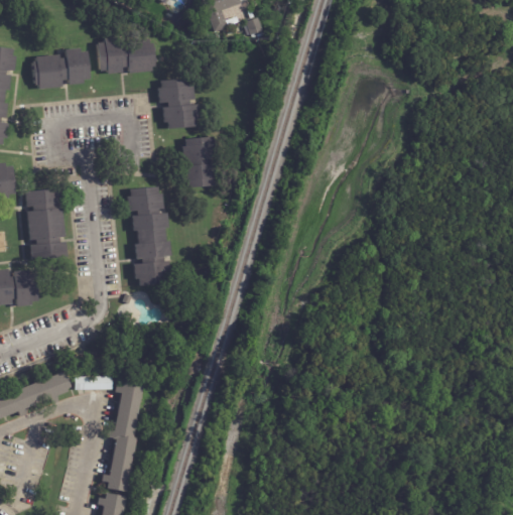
[(240,0),(241,2),(241,3),(222,9),(228,26),(215,30),(203,0),(240,0)]
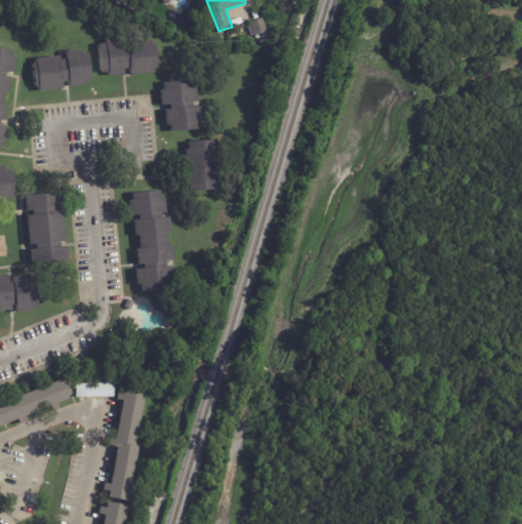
[(133,72),(131,73),(131,66),(124,67),(125,72),(110,73),(110,69),(103,70),(101,41),(107,41),(107,37),(125,36),(125,39),(152,37),(153,42),(156,42),(158,66),(155,66),(155,71),(133,72)]
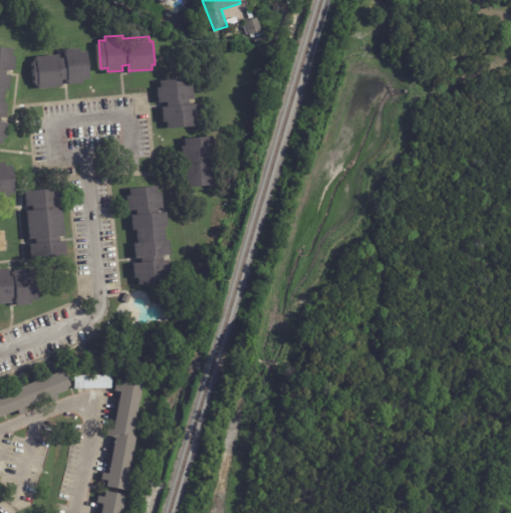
[(14,69),(6,69),(6,73),(10,73),(8,88),(5,88),(3,101),(7,102),(5,117),(1,116),(0,121),(8,122),(6,137),(2,137),(1,144),(0,143),(0,45),(12,47),(12,54),(15,55),(14,69)]
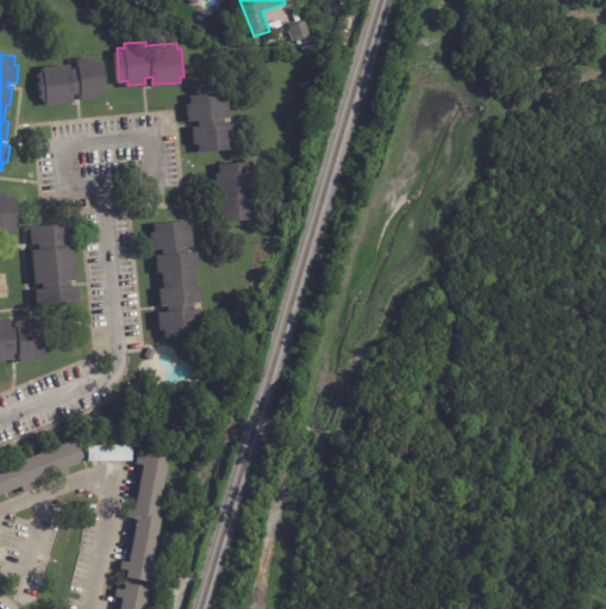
[(82,99),(81,93),(75,94),(75,101),(49,104),(48,99),(43,99),(41,73),(45,72),(44,67),(73,63),(73,68),(79,67),(77,57),(97,56),(97,60),(105,60),(108,92),(100,93),(100,98),(82,99)]
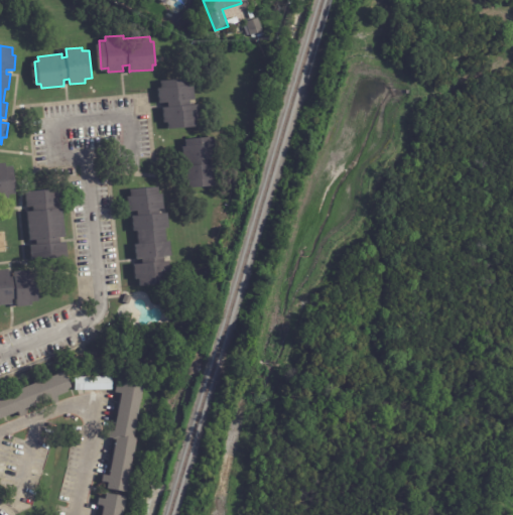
[(162,108),(166,108),(166,103),(158,103),(157,89),(160,89),(159,82),(186,80),(186,86),(193,85),(194,100),(188,101),(188,105),(194,105),(196,127),(168,129),(167,122),(163,123),(162,108)]
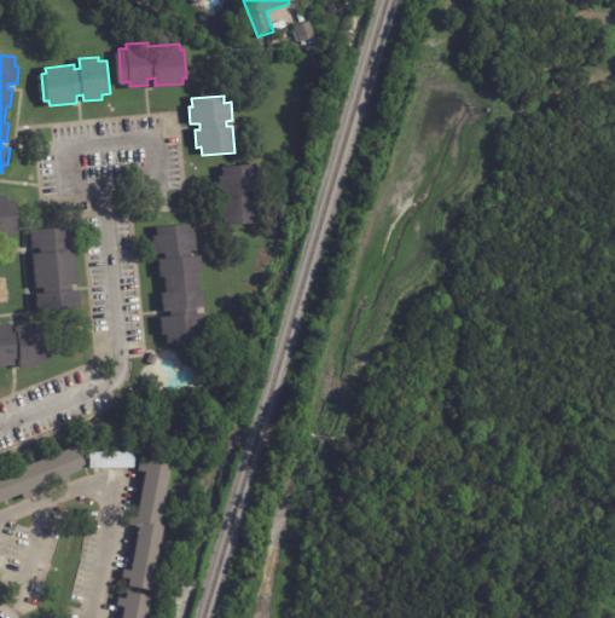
[(221,221),(216,177),(220,175),(220,167),(250,165),(250,172),(254,172),(255,190),(244,192),(244,197),(255,196),(257,223),(221,226),(221,221)]
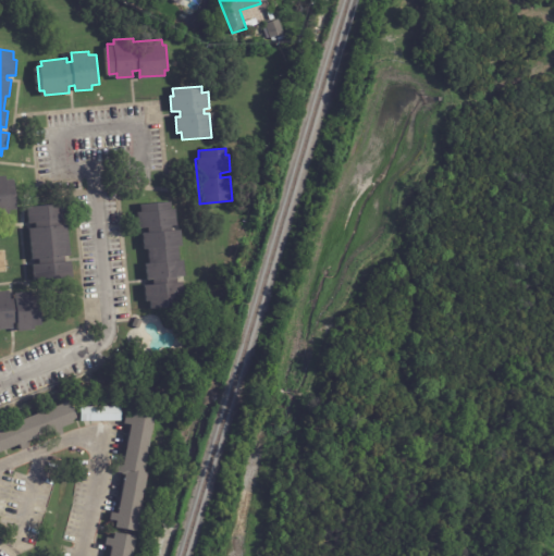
[(0,175),(8,175),(8,178),(15,178),(17,209),(11,209),(11,211),(0,212),(0,175)]
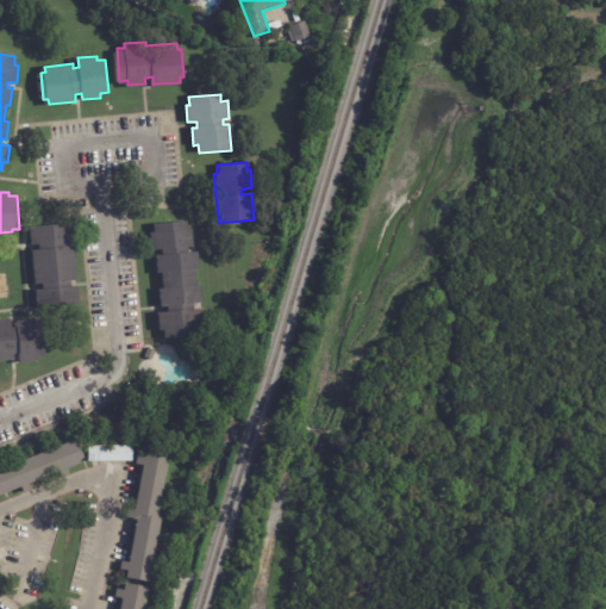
[(197,246),(191,246),(192,252),(200,250),(202,269),(197,268),(198,284),(204,283),(205,302),(197,302),(197,308),(202,308),(205,327),(200,327),(200,335),(167,337),(167,330),(162,330),(160,311),(170,311),(169,305),(162,306),(161,287),(167,287),(166,272),(160,272),(158,255),(164,254),(164,248),(155,249),(152,231),(158,230),(157,222),(189,219),(189,228),(195,227),(197,246)]
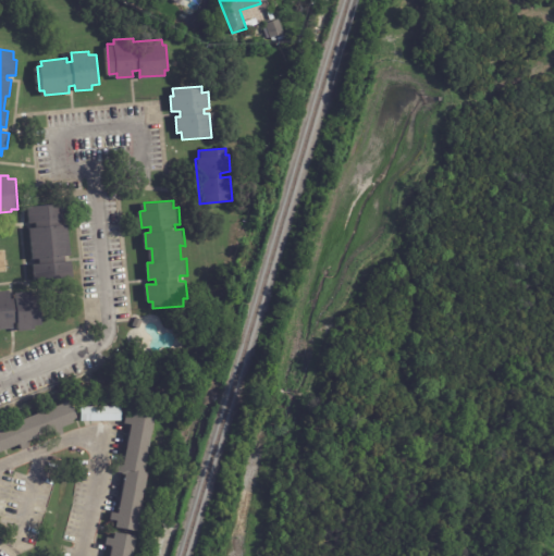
[(66,219),(66,220),(60,220),(61,224),(68,224),(70,255),(63,256),(64,260),(71,260),(72,278),(34,281),(32,263),(38,263),(38,258),(33,259),(29,227),(35,226),(35,222),(28,222),(26,206),(64,202),(66,219)]
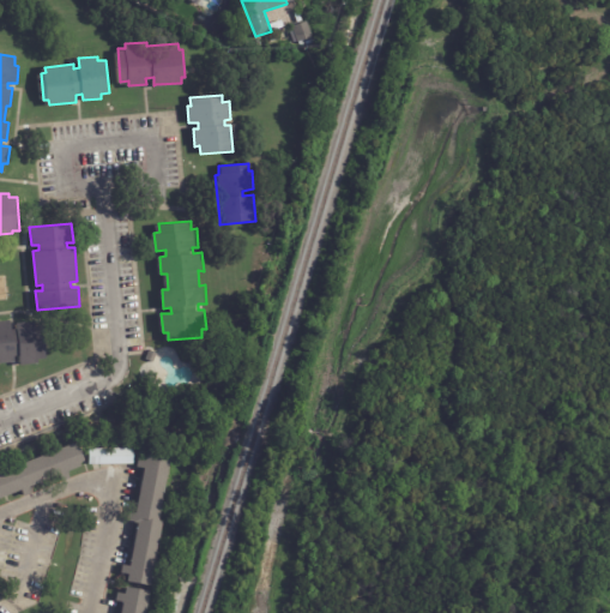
[(18,323),(38,322),(38,325),(46,324),(48,359),(41,359),(41,364),(23,365),(22,355),(16,356),(17,362),(0,362),(0,320),(14,320),(16,330),(19,329),(18,323)]
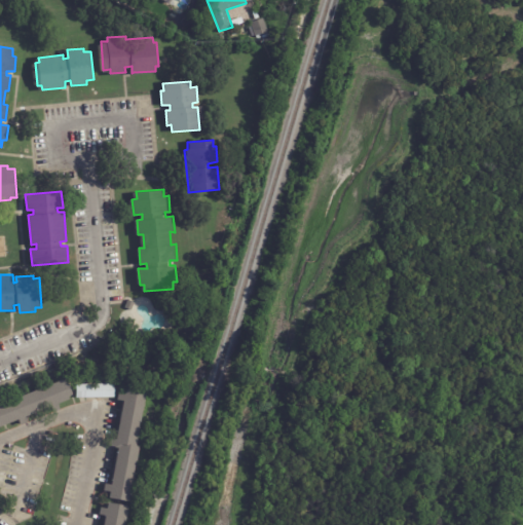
[(137,302),(134,309),(127,307),(131,299),(137,302)]
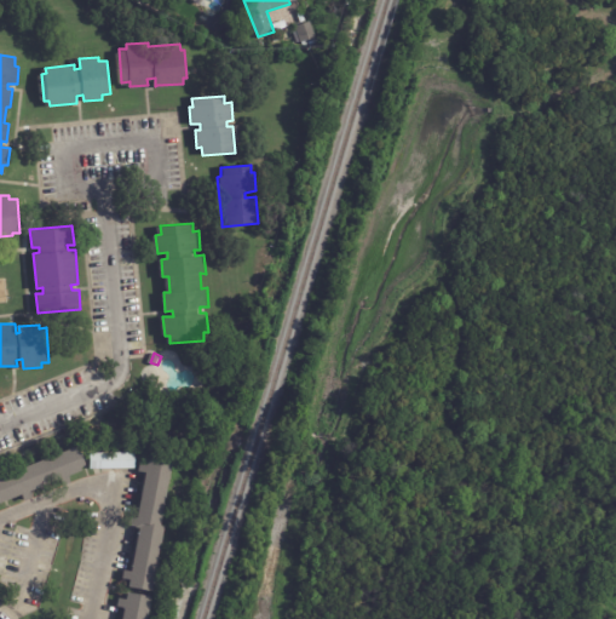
[(80,452),(85,464),(81,465),(82,469),(69,475),(72,482),(65,485),(62,477),(30,489),(34,498),(27,500),(23,493),(0,502),(0,475),(78,446),(80,452)]
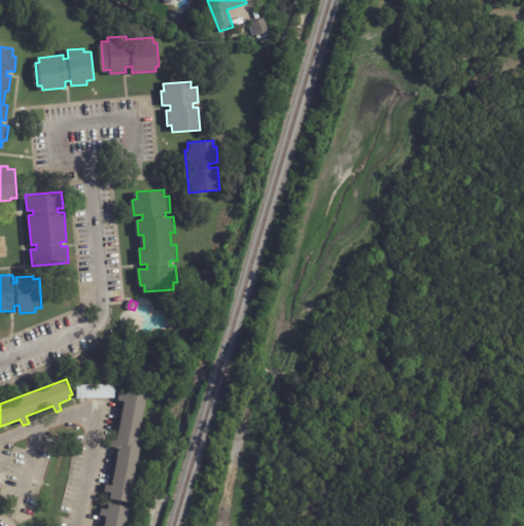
[(112,397),(75,397),(75,385),(113,385),(113,397),(112,397)]
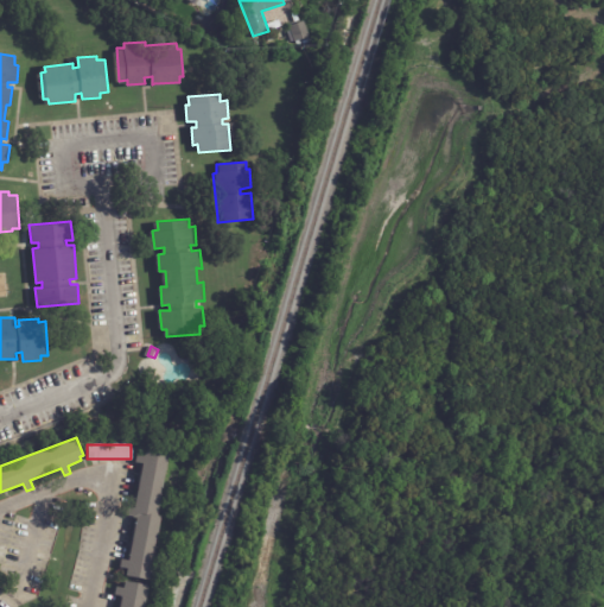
[(167,453),(157,516),(160,517),(148,581),(125,576),(126,569),(119,568),(121,560),(127,561),(135,518),(125,517),(126,507),(133,509),(141,465),(134,463),(137,454),(142,456),(144,449),(167,453)]
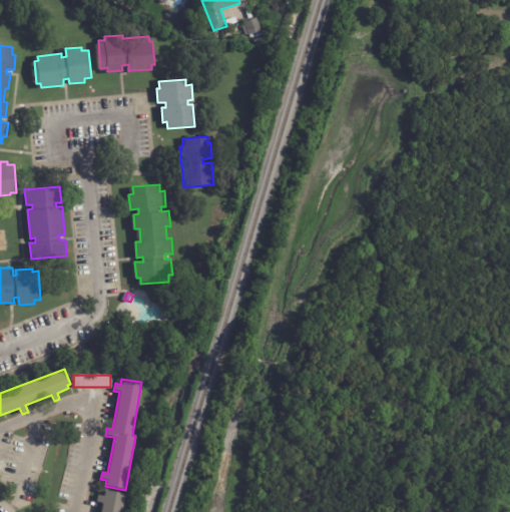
[(124,494),(120,511),(101,511),(103,503),(96,501),(98,495),(103,496),(105,490),(124,494)]
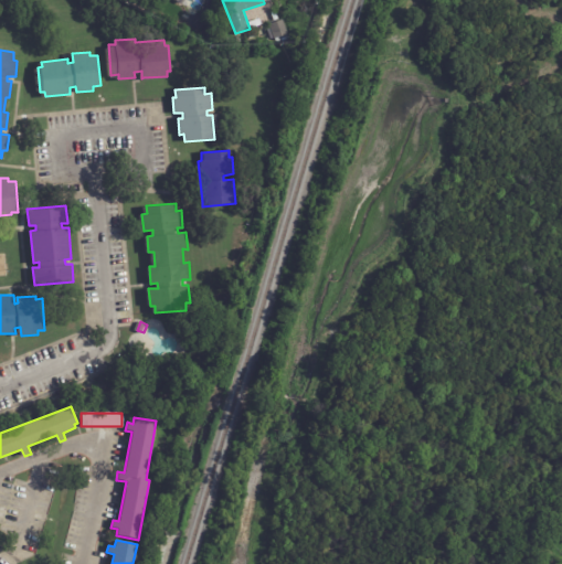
[(25,550),(30,545),(39,551),(35,556),(25,550)]
